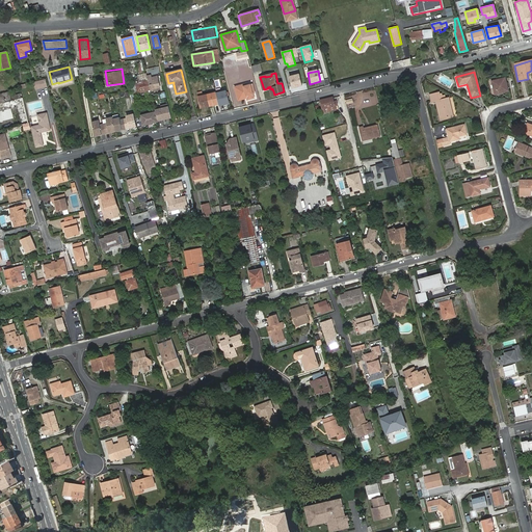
[(148,81),(145,74),(138,76),(140,83),(148,81)]
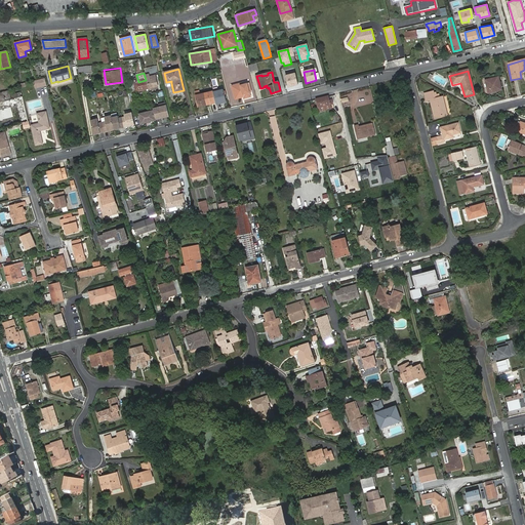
[(295,74),(285,76),(288,87),(297,85),(295,74)]
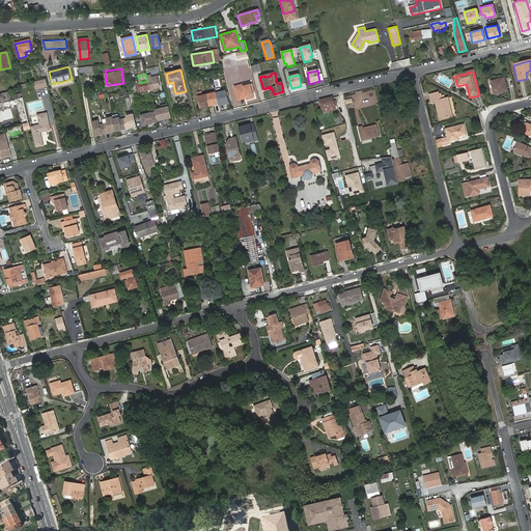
[(147,81),(149,89),(160,87),(157,77),(150,78),(150,77),(146,78),(148,81),(147,81)]
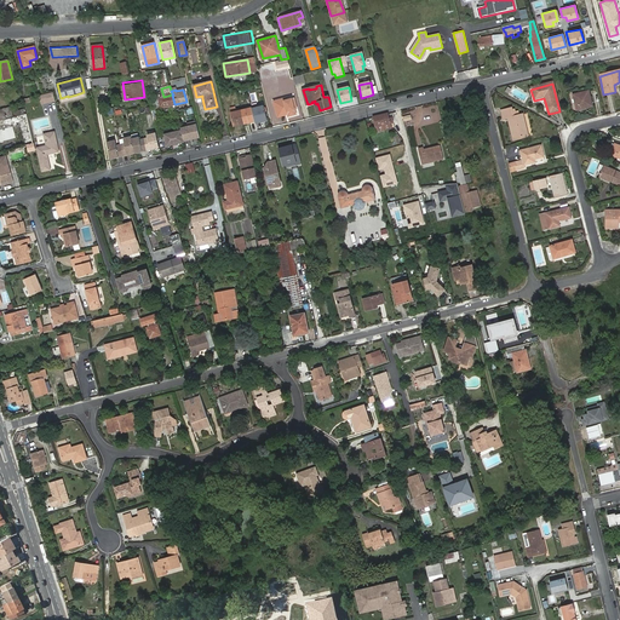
[(573,96),(577,112),(591,108),(589,92),(573,96)]
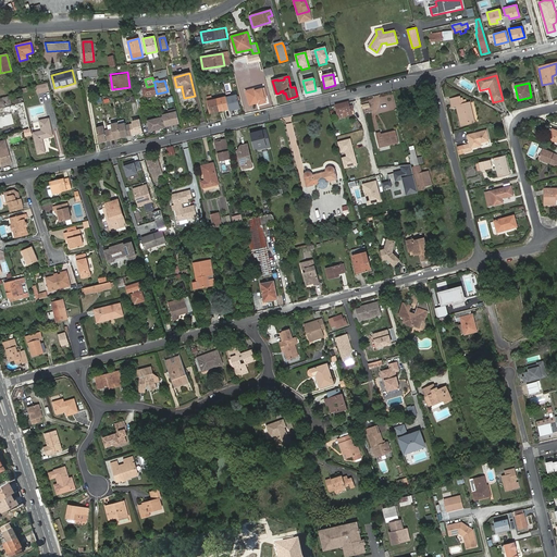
[(48,84),(36,86),(38,95),(50,93),(48,84)]
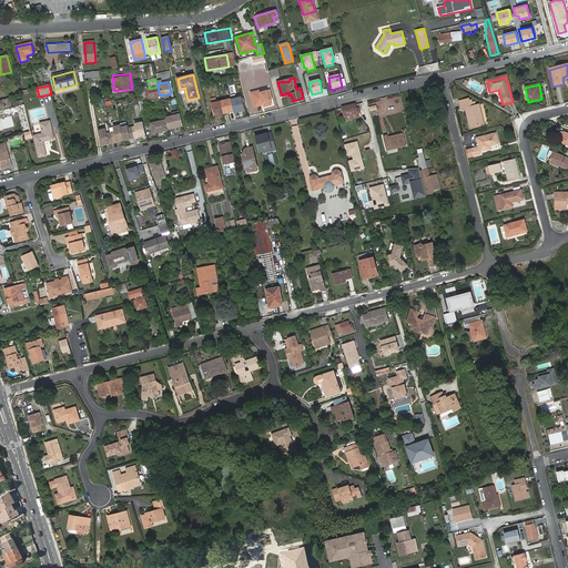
[(149,99),(160,95),(158,87),(150,89),(144,90),(144,89),(140,89),(143,98),(145,97),(148,97),(149,99)]
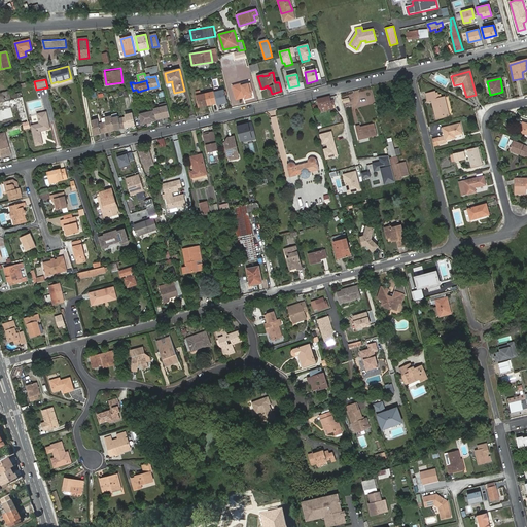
[(241,83),(233,86),(235,95),(243,93),(244,95),(245,100),(252,98),(250,93),(248,83),(241,85),(241,83)]
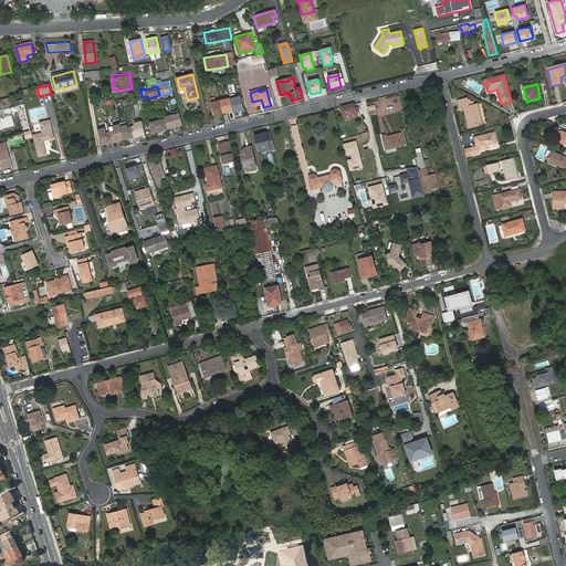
[(0,100),(0,108),(6,107),(11,106),(9,98),(0,100)]
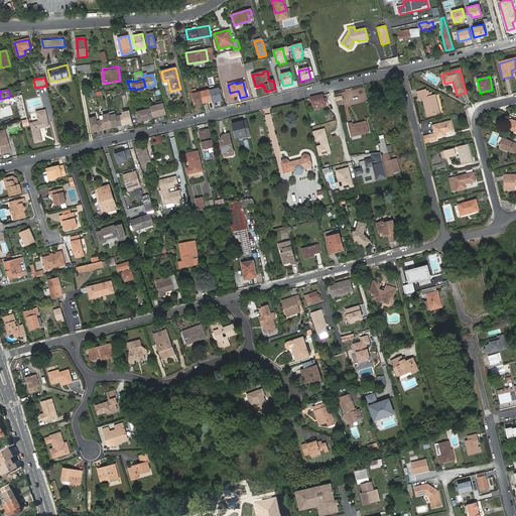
[(192,94),(195,103),(199,102),(199,104),(213,101),(210,90),(192,94)]
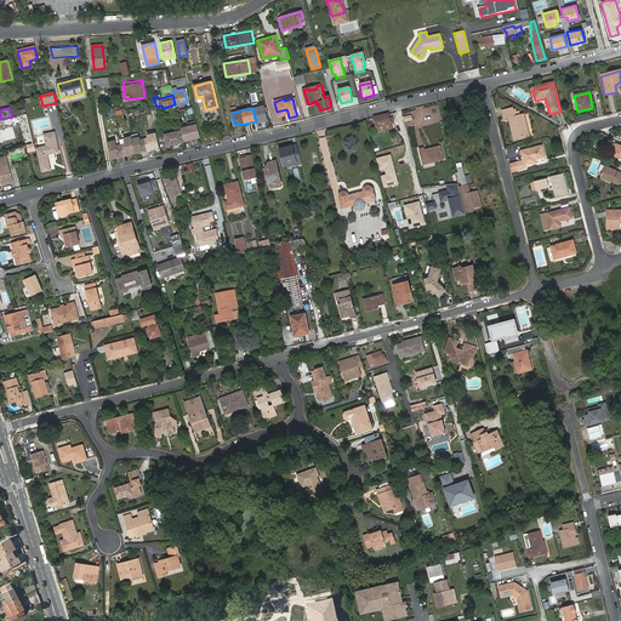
[(510,119),(516,141),(529,137),(523,115),(520,115),(519,112),(517,113),(517,109),(512,110),(512,108),(501,110),(503,120),(510,119)]
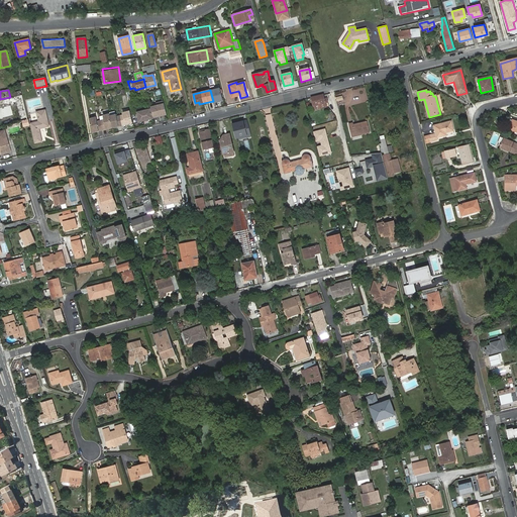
[(322,95),(311,98),(313,106),(325,104),(323,99),(323,96),(322,95)]
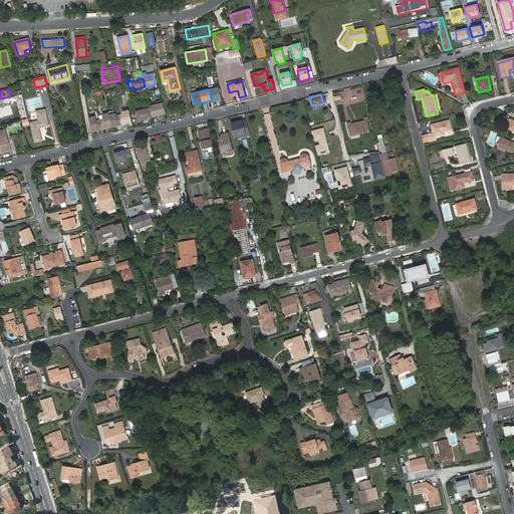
[(153,116),(167,113),(164,102),(150,106),(153,116)]
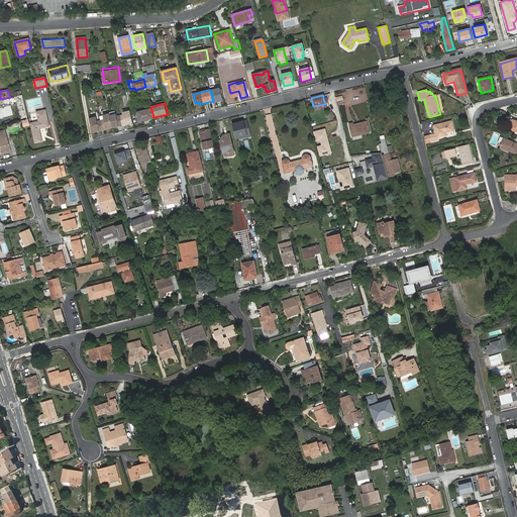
[(139,122),(153,118),(150,108),(137,111),(139,122)]
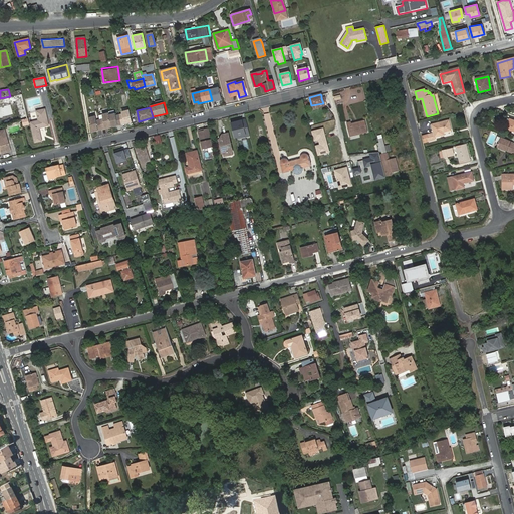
[(37,119),(29,121),(34,143),(42,141),(39,129),(48,126),(44,108),(35,110),(37,119)]
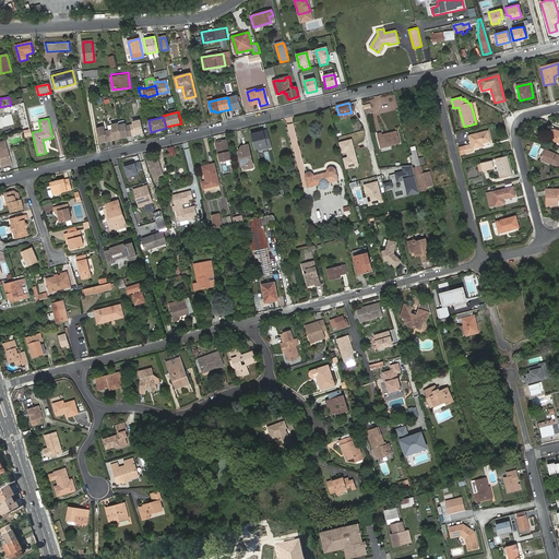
[(144,132),(141,119),(132,121),(132,123),(127,126),(126,123),(119,125),(119,122),(113,123),(113,129),(98,132),(100,144),(144,132)]
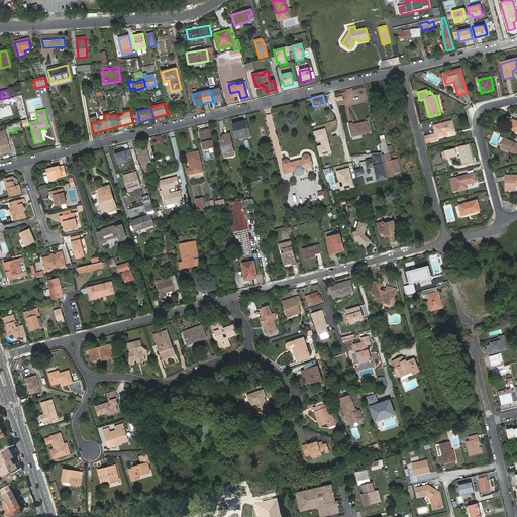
[(232,122),(236,139),(251,135),(247,118),(232,122)]
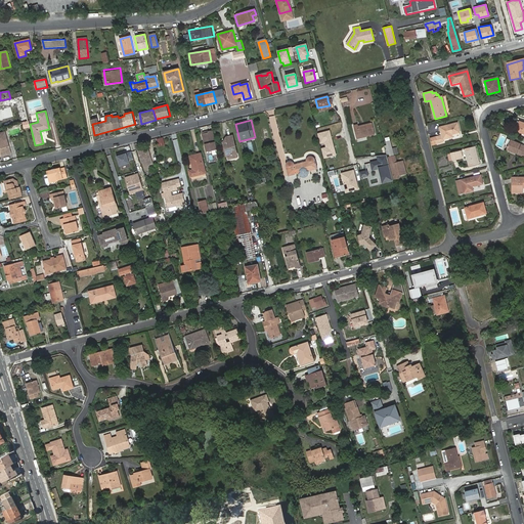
[(363,127),(363,125),(359,126),(358,125),(354,126),(357,138),(376,134),(373,123),(366,125),(366,126),(363,127)]
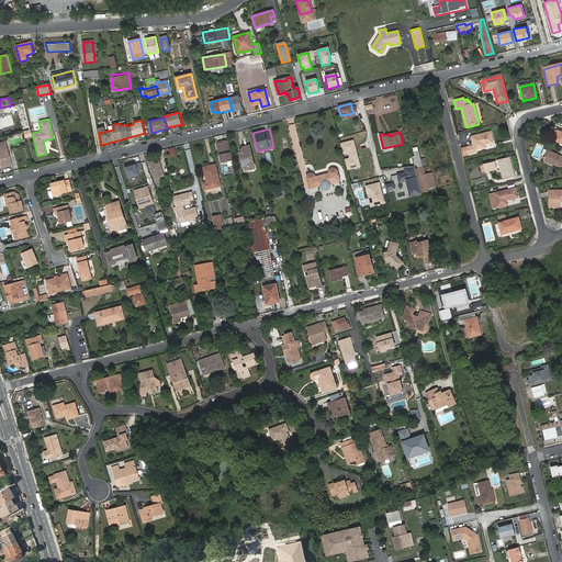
[(472,137),(474,146),(467,148),(469,155),(476,153),(475,150),(485,148),(484,145),(493,143),(491,133),(472,137)]
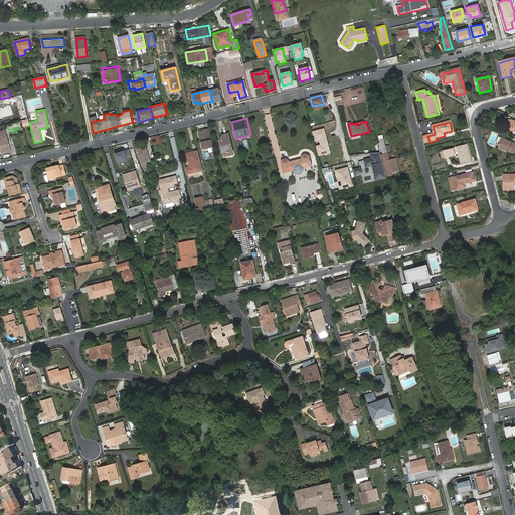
[(325,128),(312,131),(318,156),(331,153),(325,128)]
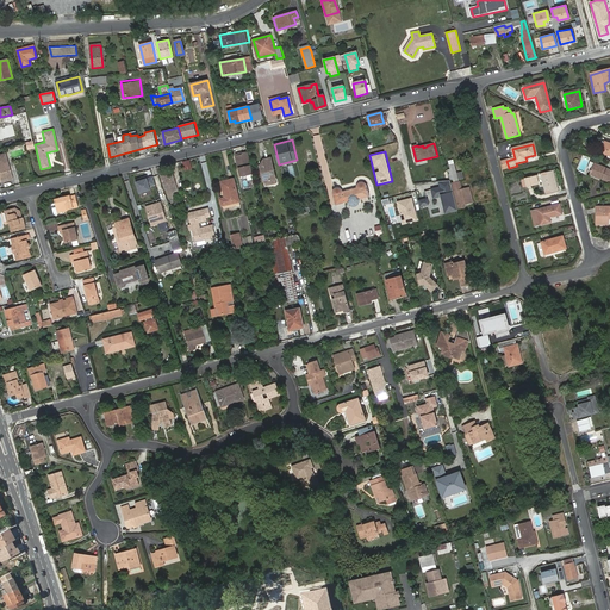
[(236,156),(241,176),(247,175),(246,172),(244,167),(250,166),(247,153),(242,153),(242,155),(236,156)]
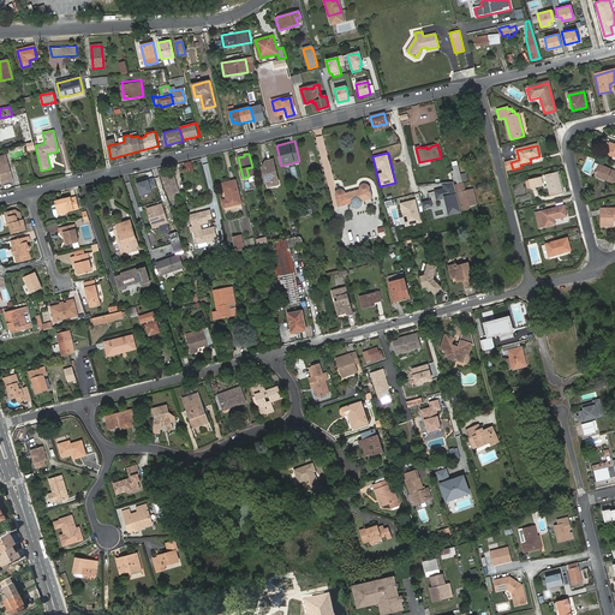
[(275,163),(262,166),(266,183),(279,180),(275,163)]
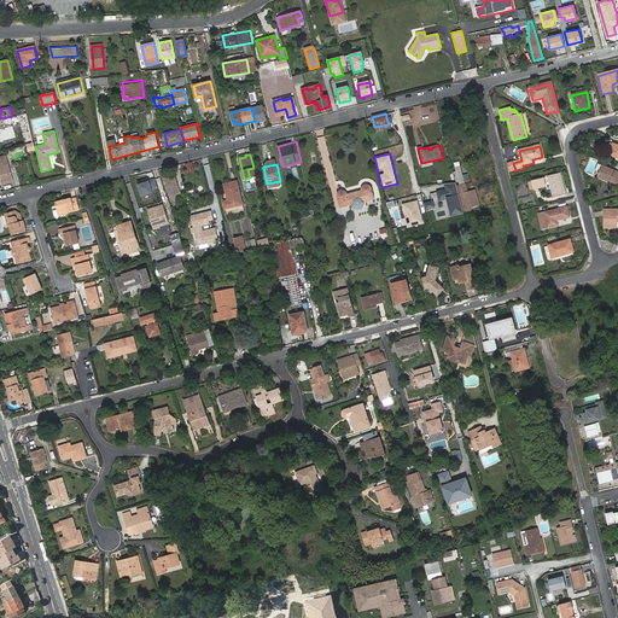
[(599,175),(598,178),(617,185),(617,172),(602,165),(599,173),(598,173),(598,174),(599,175)]
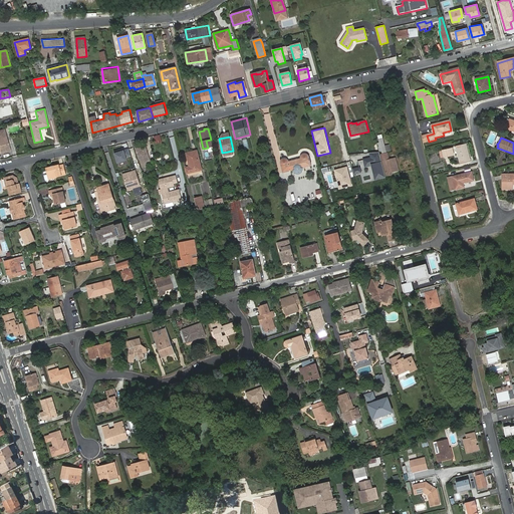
[(383,141),(377,143),(379,152),(380,154),(387,152),(383,141)]
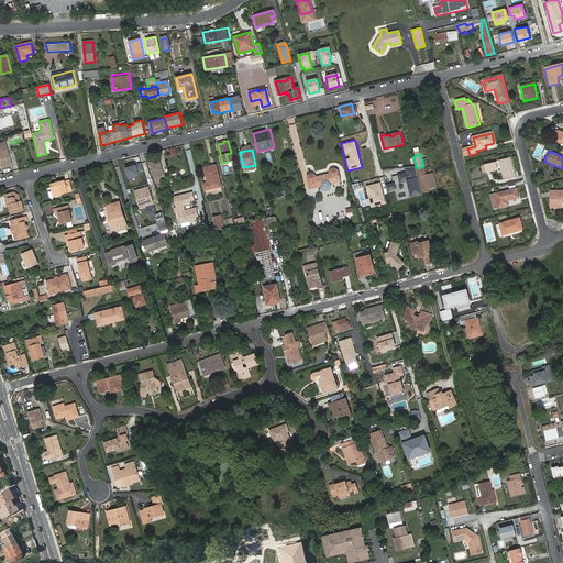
[(0,158),(0,167),(7,165),(6,164),(11,162),(9,156),(0,158)]
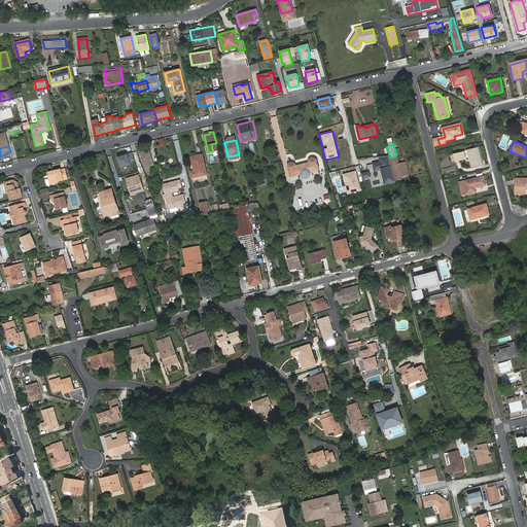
[(144,163),(146,171),(150,170),(149,167),(153,166),(148,148),(139,151),(143,164),(144,163)]
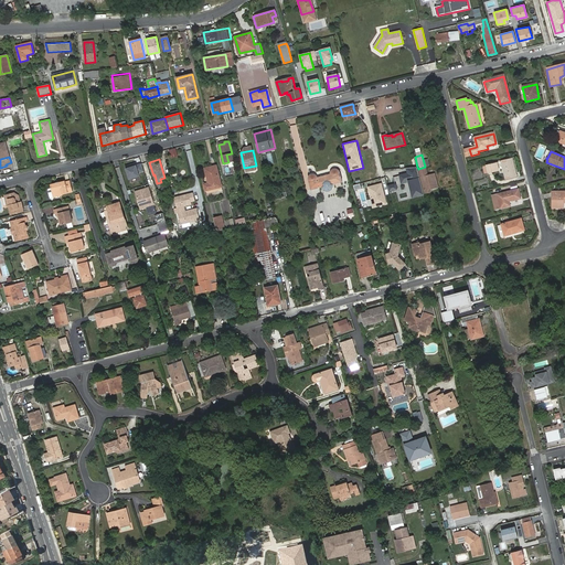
[(501,162),(505,179),(516,177),(512,159),(501,162)]
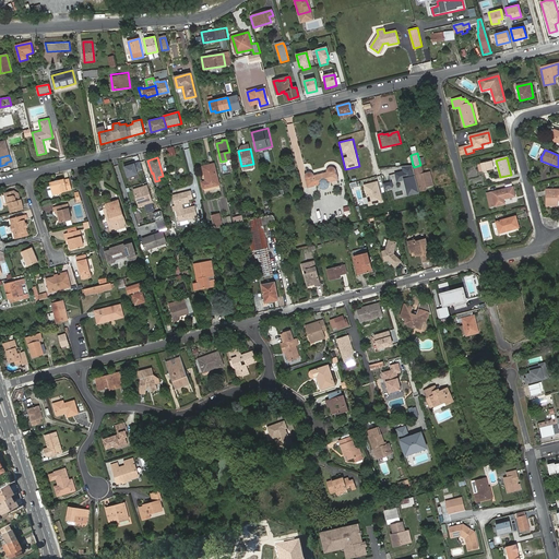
[(140,161),(123,166),(127,177),(139,174),(138,170),(142,169),(140,161)]
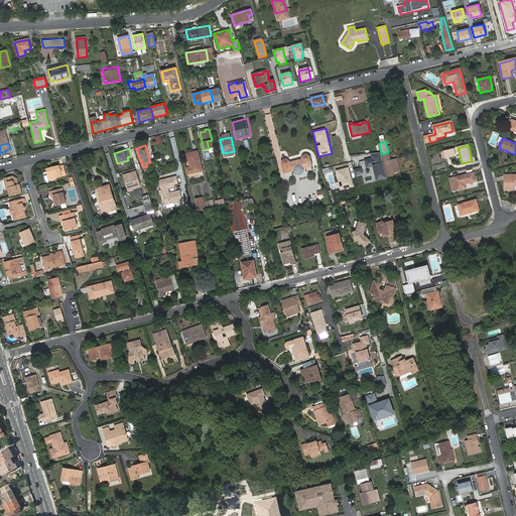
[(444,151),(446,159),(457,156),(455,149),(444,151)]
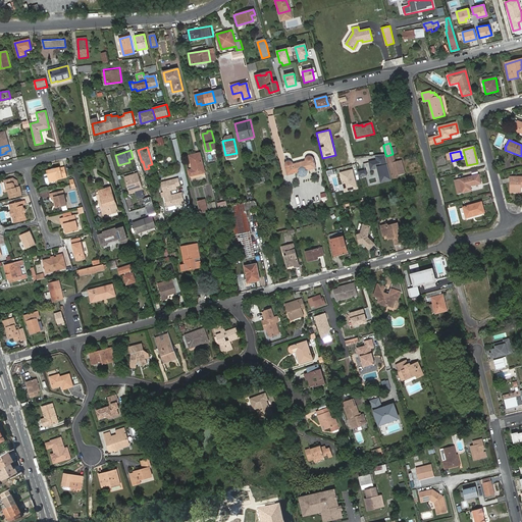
[(190,156),(193,169),(189,170),(191,175),(205,172),(200,153),(190,156)]
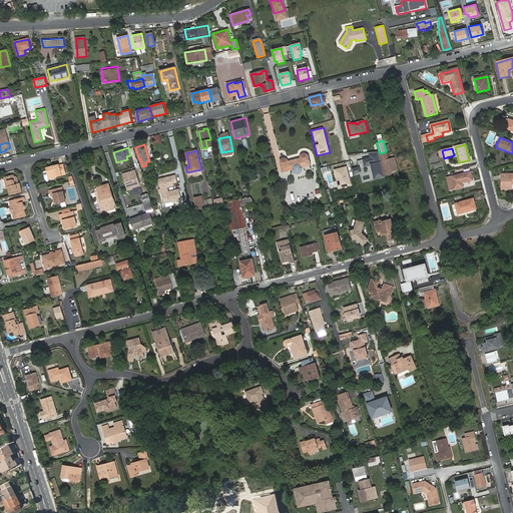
[(379,151),(370,152),(371,157),(364,159),(366,165),(371,163),(376,178),(385,175),(379,151)]
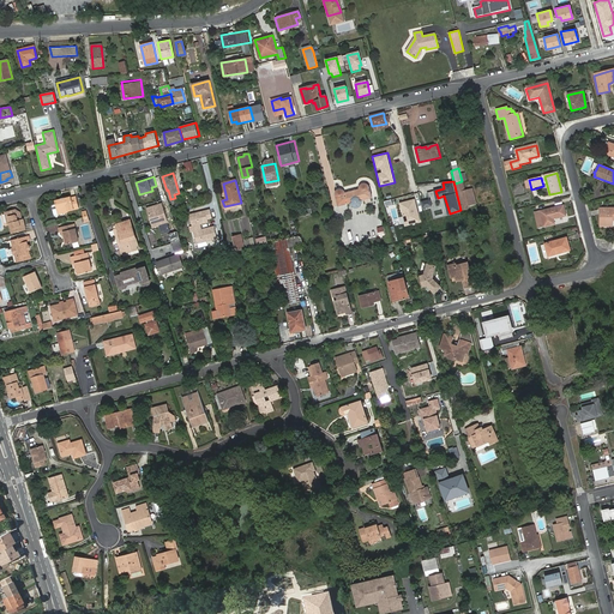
[(362,200),(372,198),(369,188),(367,185),(366,185),(363,184),(361,185),(360,186),(359,188),(359,190),(344,193),(344,192),(342,190),(339,190),(337,191),(335,193),(335,196),(337,208),(349,204),(350,206),(351,208),(355,209),(356,209),(360,209),(361,206),(362,203),(362,200)]
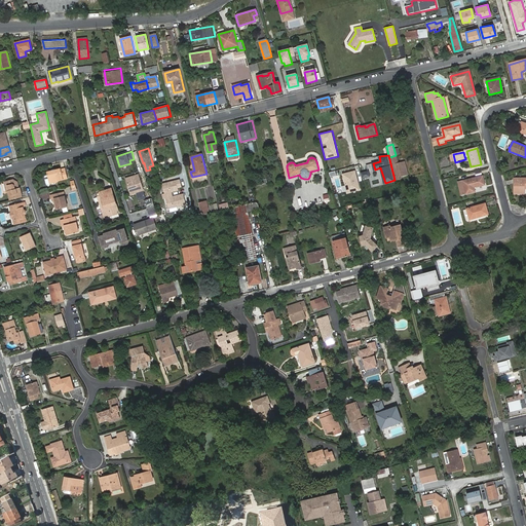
[(390,157),(396,180),(401,179),(400,176),(408,175),(405,164),(403,165),(402,162),(396,163),(395,157),(390,157)]
